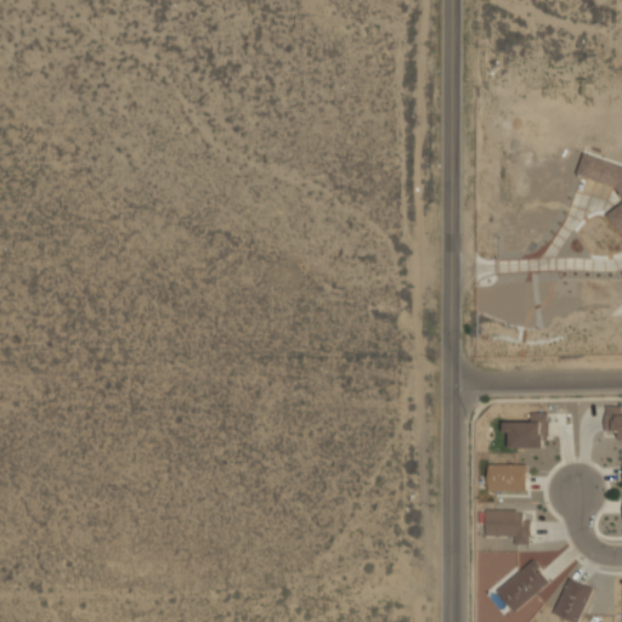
[(621,165),(584,152),(577,173),(616,187),(618,191),(617,192),(621,198),(621,201),(605,214),(621,236),(621,165)]
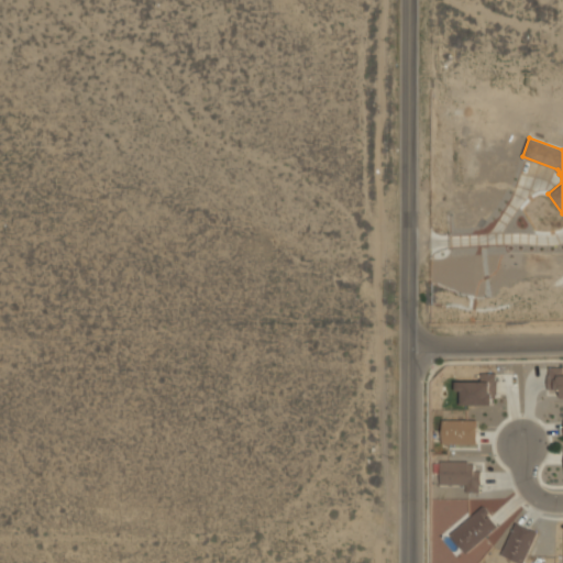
[(562,366),(548,367),(548,389),(561,389),(561,396),(562,395),(562,366)]
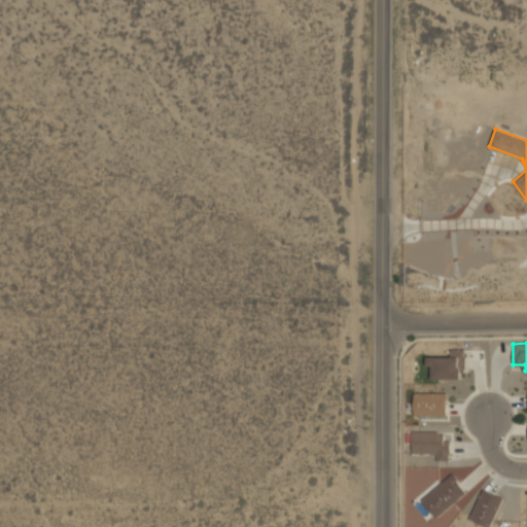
[(463,349),(449,349),(449,356),(426,357),(426,365),(431,365),(432,379),(464,378),(463,349)]
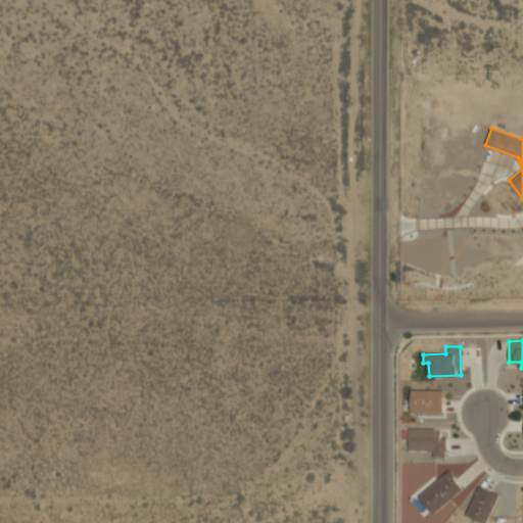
[(411,414),(443,414),(443,390),(411,389),(411,414)]
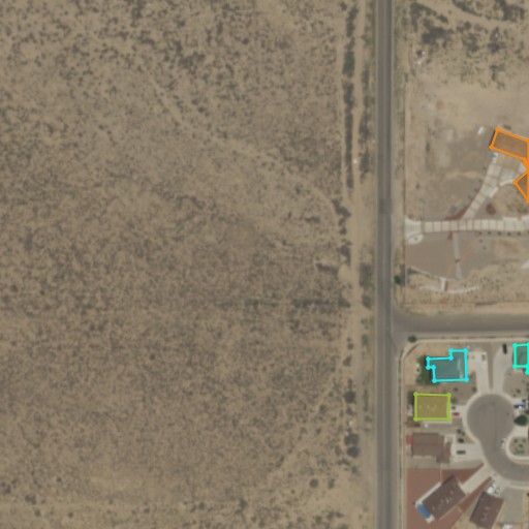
[(413,433),(413,455),(438,456),(438,462),(450,462),(452,442),(445,442),(445,434),(413,433)]
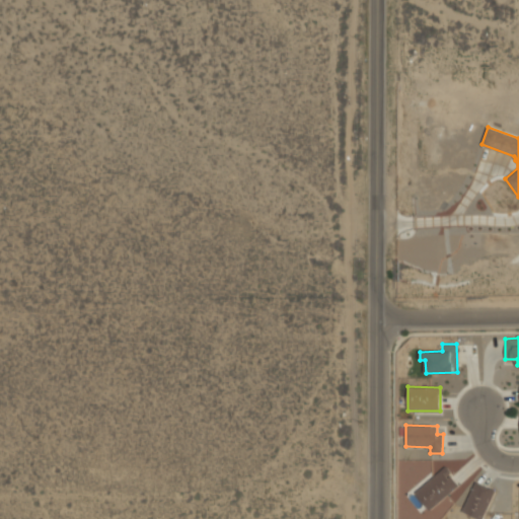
[(415,493),(430,510),(459,485),(444,466),(415,493)]
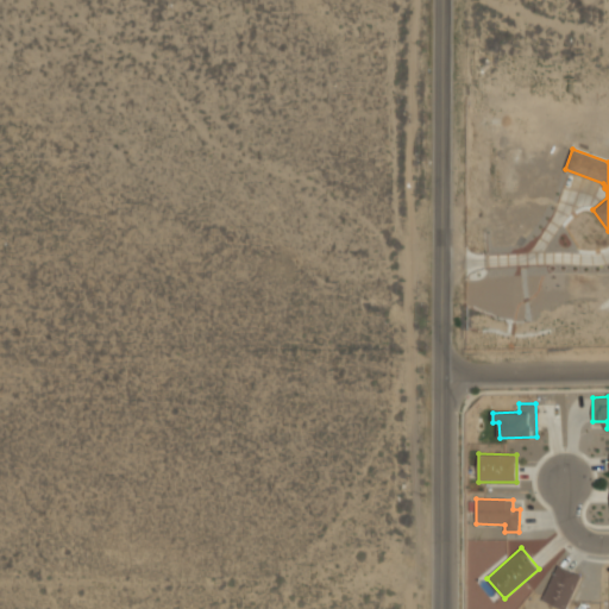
[(563,608),(566,608),(581,575),(558,565),(542,600),(563,608)]
